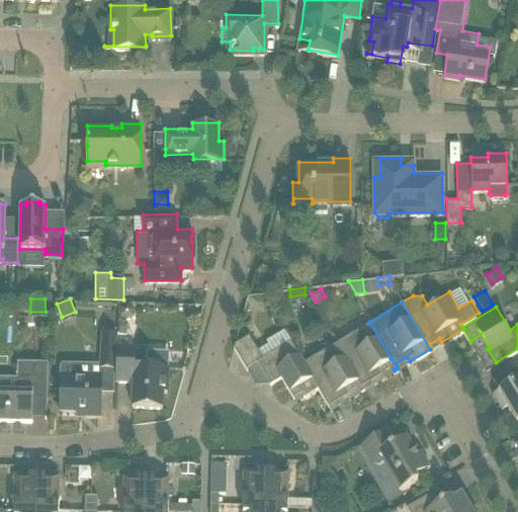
[(126,331),(127,317),(119,317),(118,330),(126,331)]
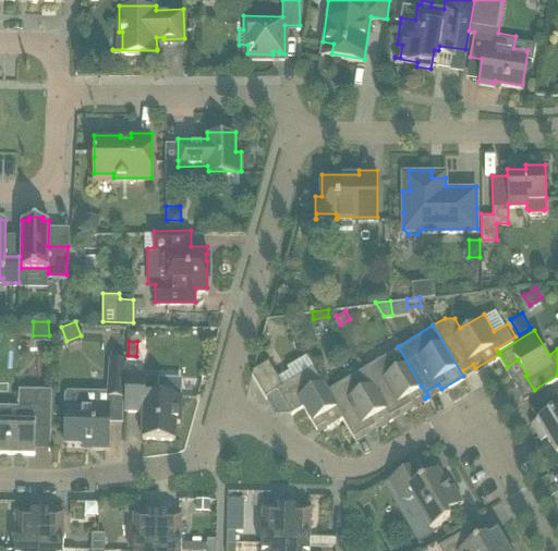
[(421,386),(398,346),(362,368),(385,406),(391,417),(389,418),(389,419),(393,417),(390,413),(410,401),(407,394),(421,386)]
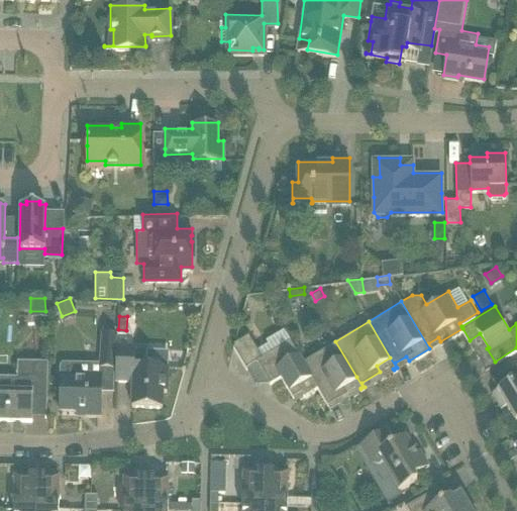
[(61,362),(60,387),(60,407),(85,407),(85,411),(101,412),(102,373),(101,373),(102,365),(114,366),(117,330),(103,330),(101,361),(63,360),(61,362)]
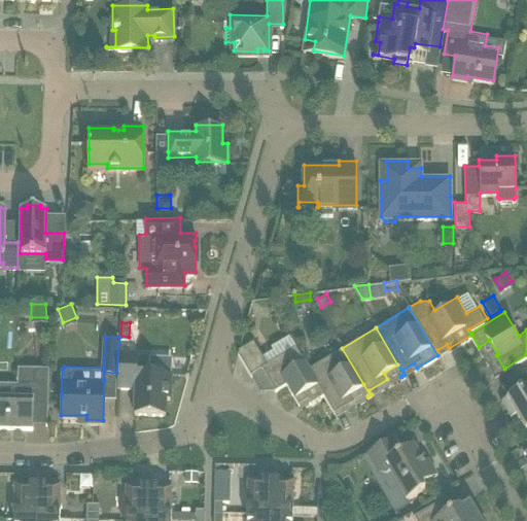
[(325,391),(310,367),(296,344),(268,361),(262,353),(253,339),(239,348),(238,351),(251,373),(262,367),(275,388),(286,382),(299,402),(307,396),(309,402),(321,394),(323,392),(325,391)]
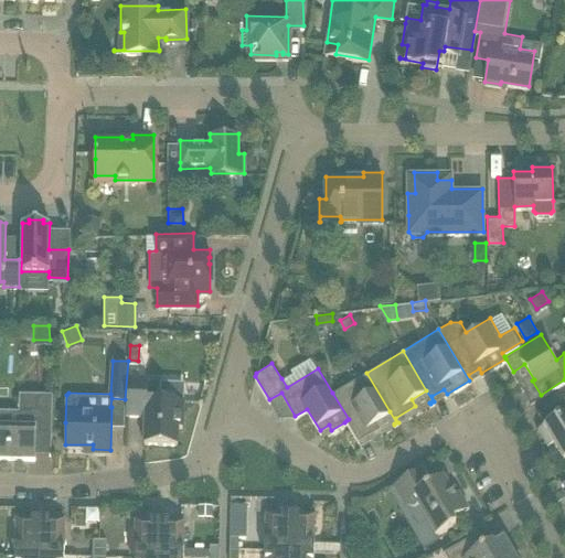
[(375,420),(390,411),(366,373),(332,393),(349,419),(347,420),(358,440),(380,427),(375,420)]
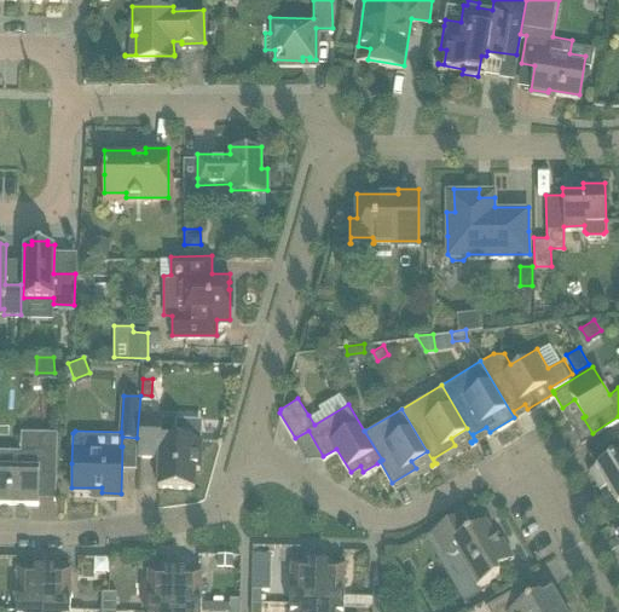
[(140,411),(139,428),(138,452),(160,454),(157,484),(194,485),(195,466),(200,466),(201,437),(200,437),(200,419),(177,417),(177,414),(140,411)]
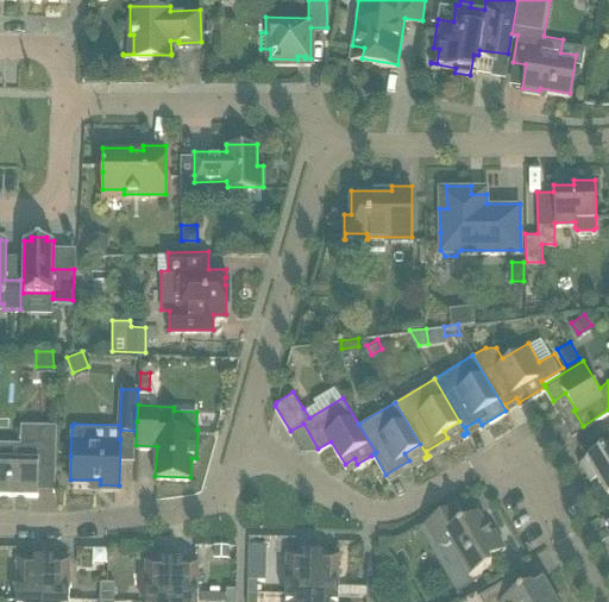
[(0,491),(38,493),(38,464),(56,464),(56,440),(56,422),(20,422),(20,440),(0,440),(0,491)]
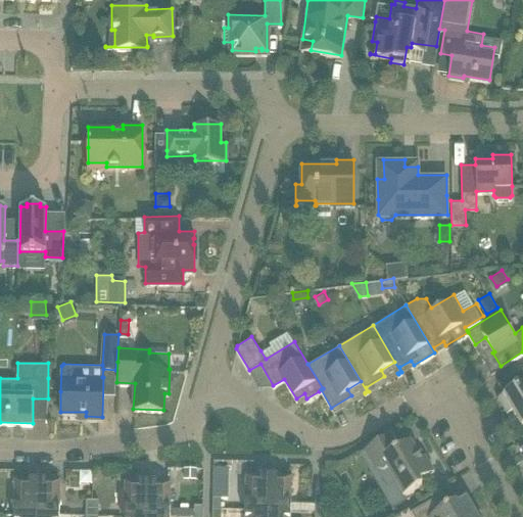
[(522,366),(515,371),(497,381),(504,391),(500,393),(506,404),(504,406),(507,411),(513,408),(522,425),(522,366)]
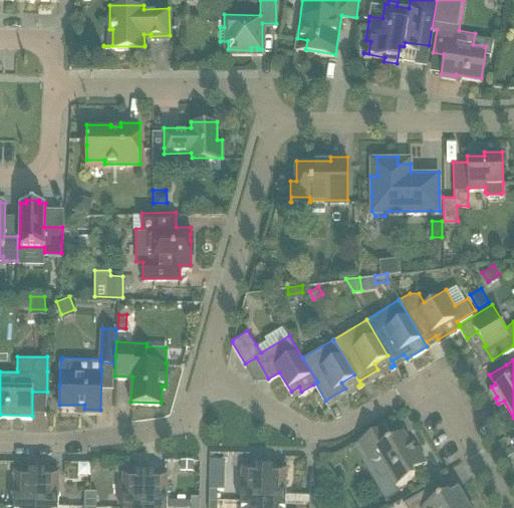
[(393,436),(386,424),(358,439),(369,459),(377,460),(380,458),(397,485),(415,474),(412,470),(427,461),(418,446),(413,448),(403,431),(393,436)]
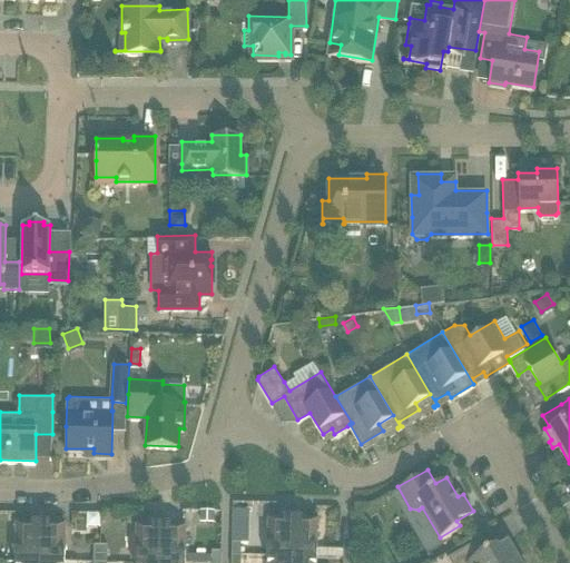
[(233,503),(232,521),(248,521),(249,503),(233,503)]
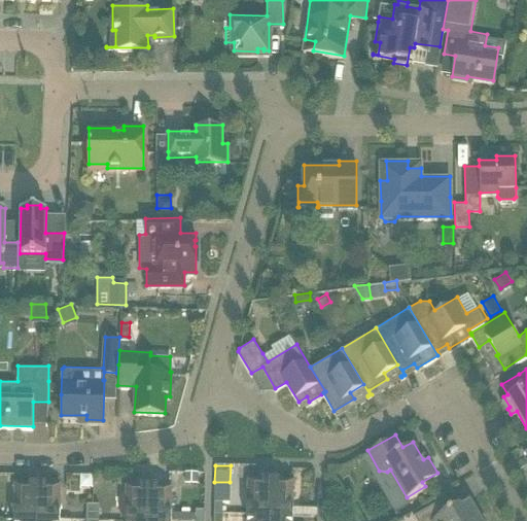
[(185,469),(185,479),(197,479),(197,469),(185,469)]
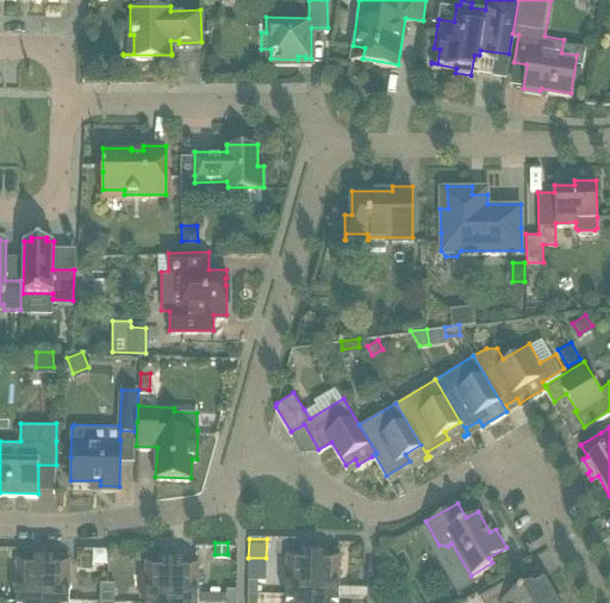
[(286,591),(312,592),(313,552),(287,552),(286,591)]
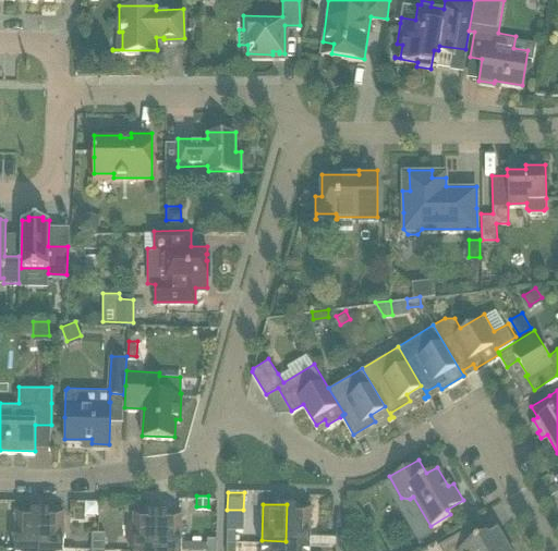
[(286,541),(310,541),(311,505),(287,504),(286,541)]
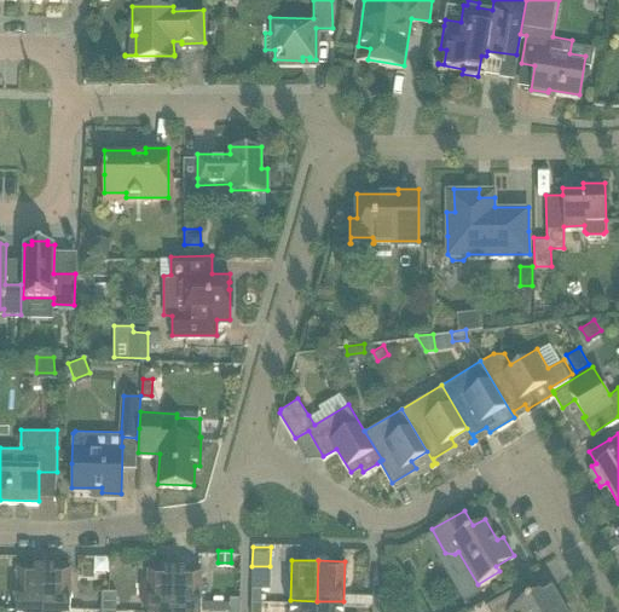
[(17,605),(44,606),(44,565),(17,565),(17,605)]
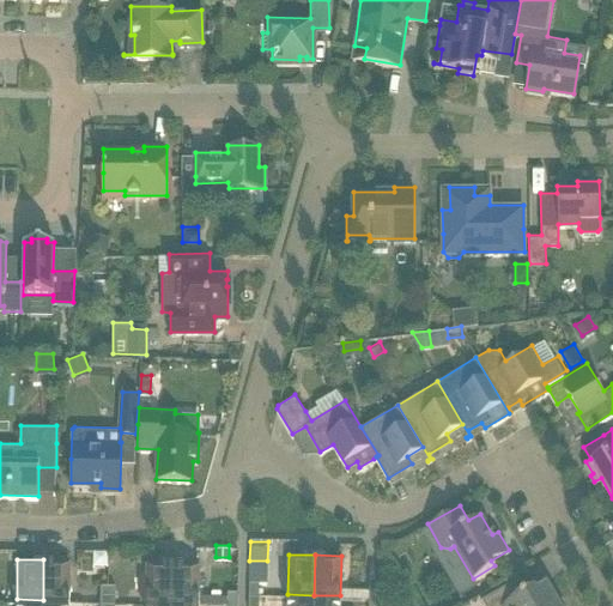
[(43,600),(70,600),(70,561),(43,559),(43,600)]
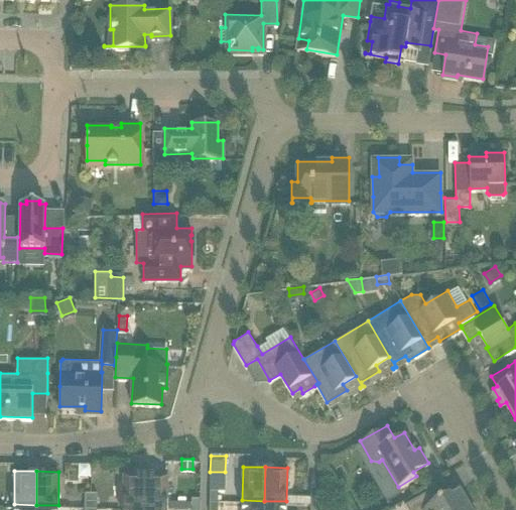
[(210,472),(210,488),(218,488),(225,488),(225,472),(210,472)]
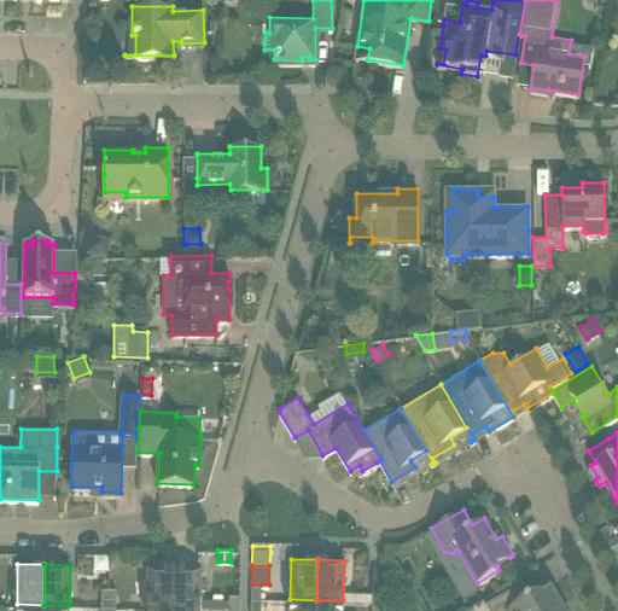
[(147,606),(174,607),(174,566),(147,566),(147,606)]
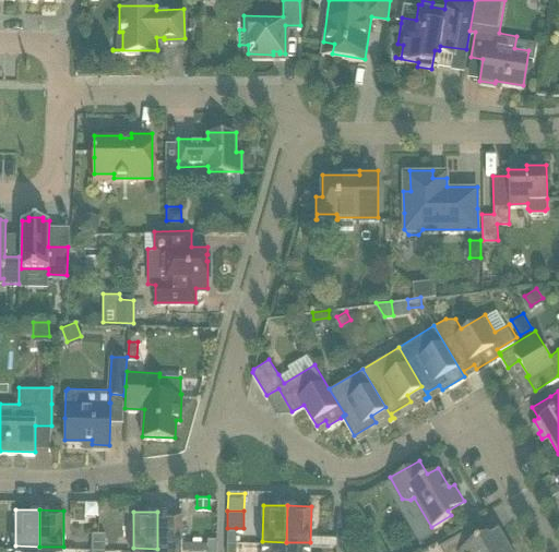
[(157,549),(181,549),(181,512),(157,512),(157,549)]
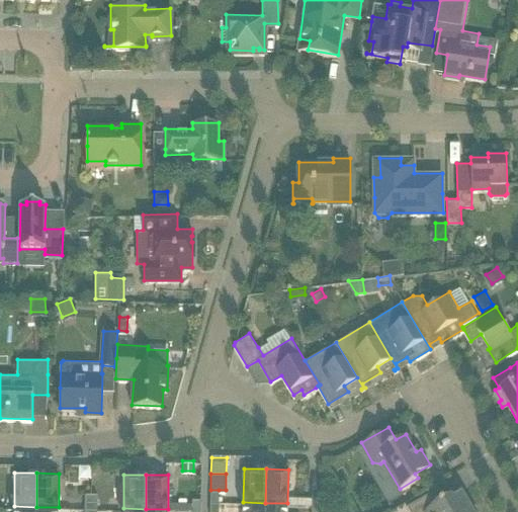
[(463,511),(471,508),(460,488),(435,503),(429,492),(407,505),(411,511),(463,511)]
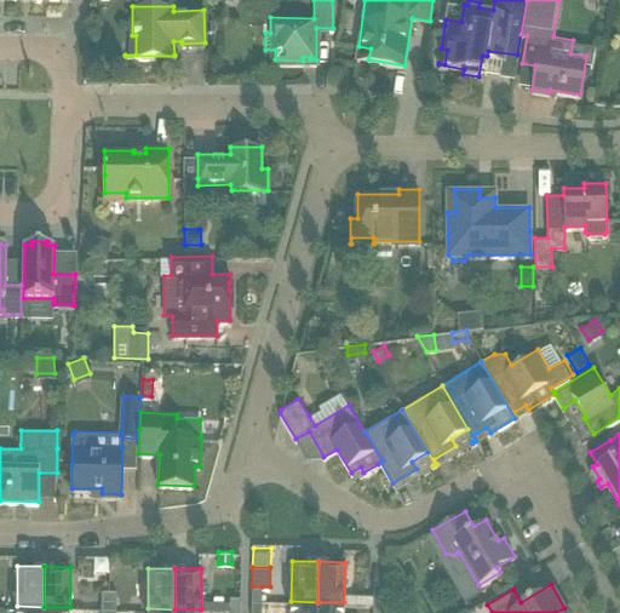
[(252,601),(262,601),(262,586),(252,586),(252,601)]
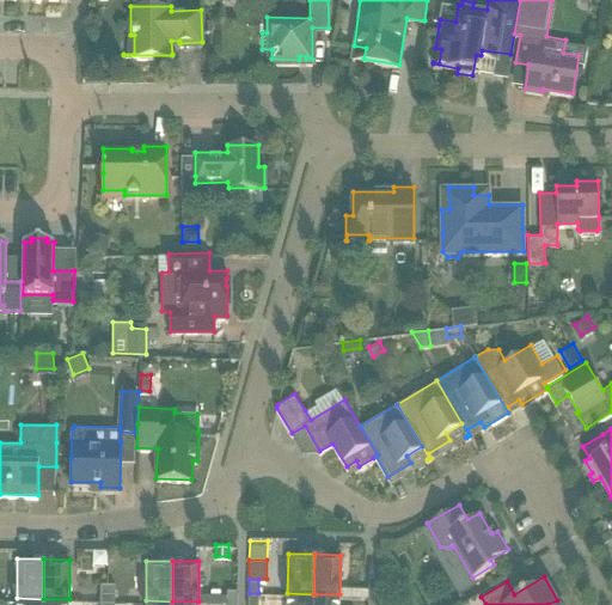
[(368,594),(378,596),(378,581),(368,581),(368,594)]
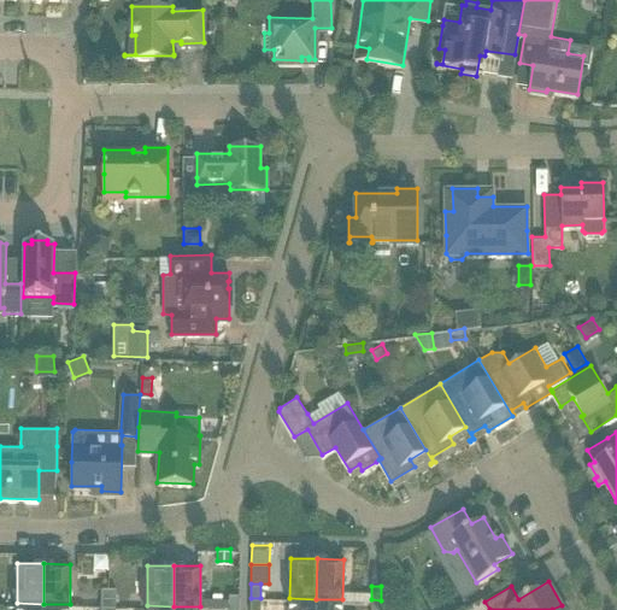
[(229,606),(239,608),(239,593),(229,593),(229,598),(229,606)]
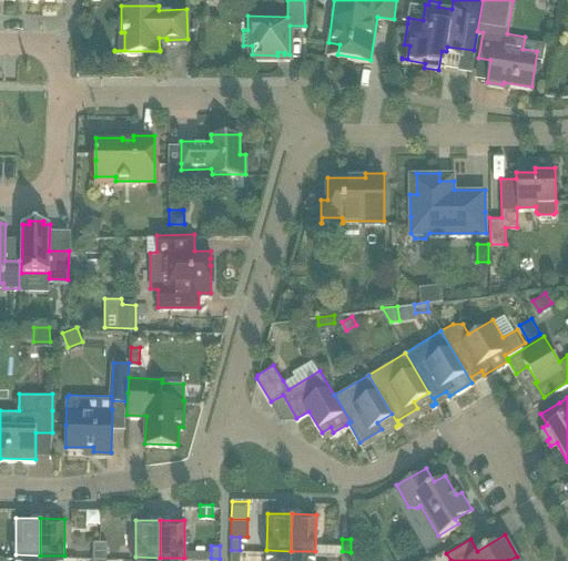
[(231,550),(230,560),(239,560),(240,550),(231,550)]
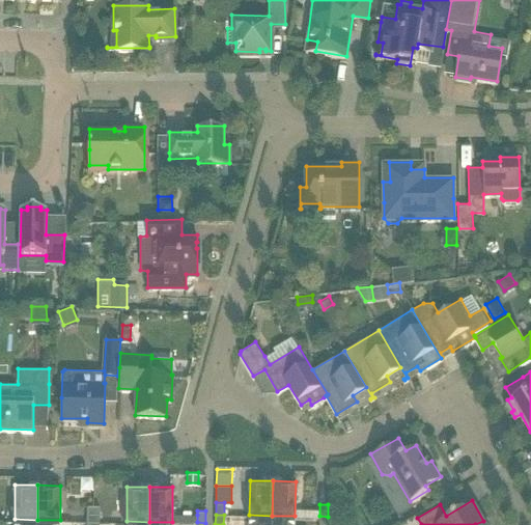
[(272,524),(272,516),(249,515),(249,524),(272,524)]
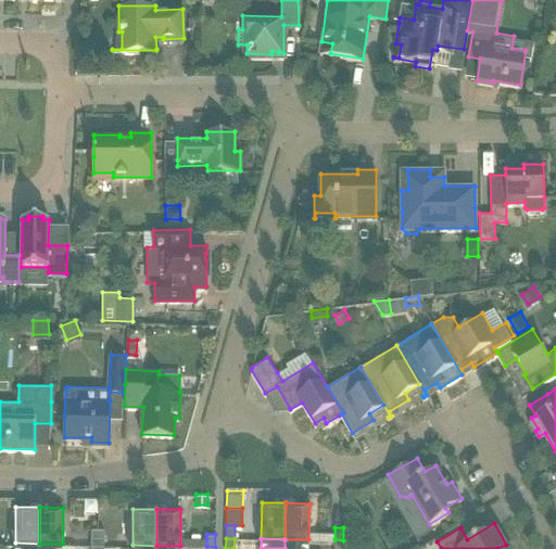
[(285,539),(285,548),(308,548),(308,539),(285,539)]
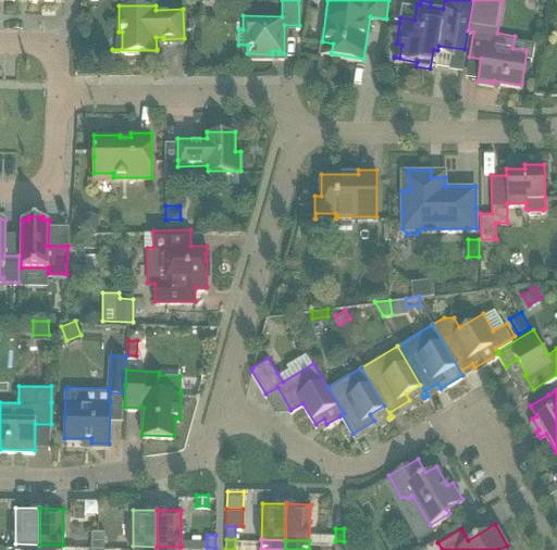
[(334,549),(343,549),(344,541),(335,540),(334,549)]
